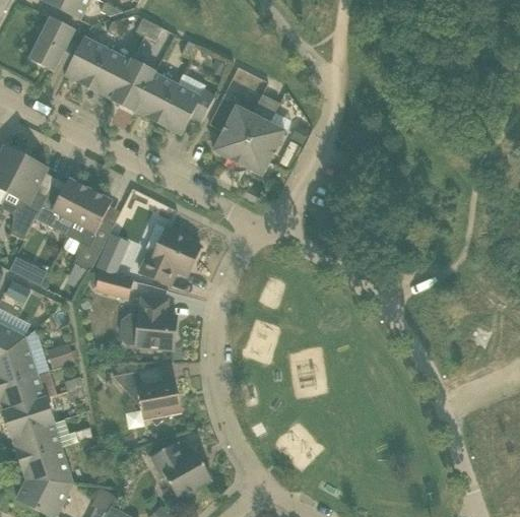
[(44,13),(51,17),(66,25),(71,14),(80,18),(89,0),(45,0),(49,2),(44,13)]
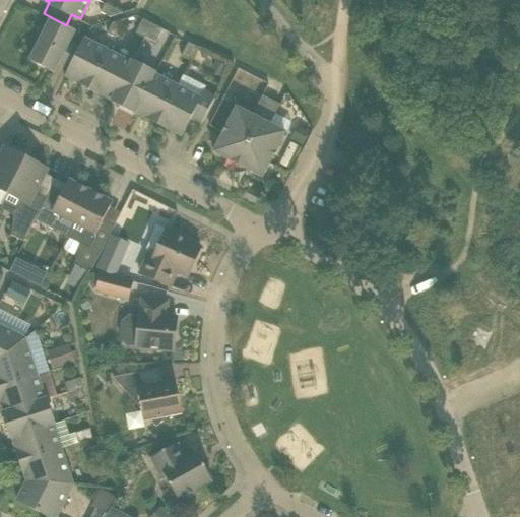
[(123,11),(123,10),(105,1),(101,10),(110,15),(123,11)]
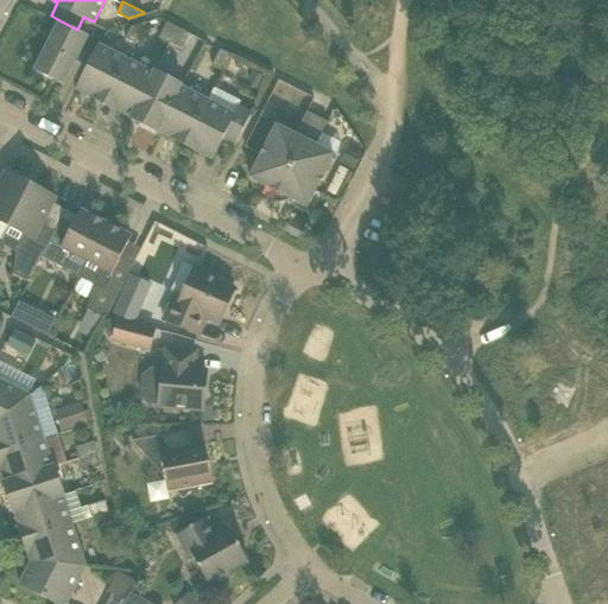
[(146,19),(131,24),(125,36),(135,40),(146,20),(146,19)]
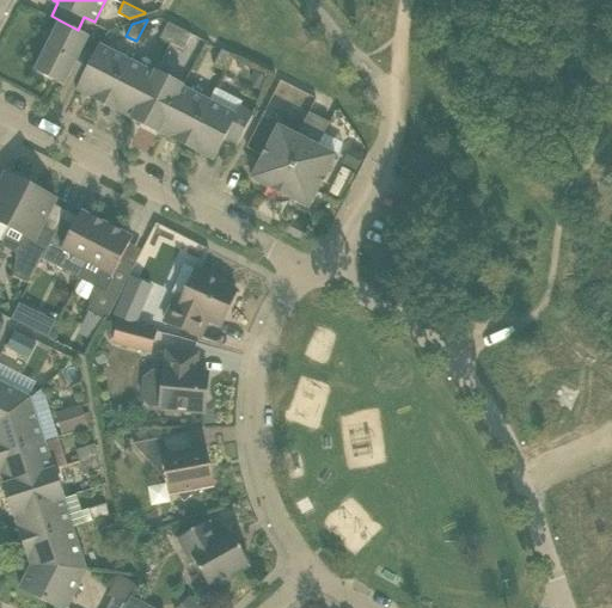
[(160,35),(171,41),(179,25),(167,19),(160,35)]
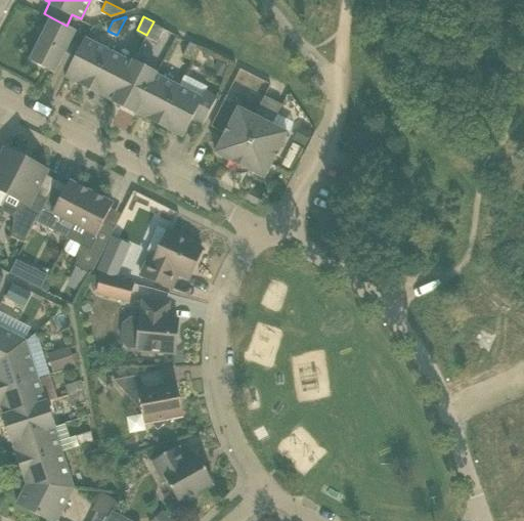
[(76,30),(67,26),(51,17),(30,58),(54,71),(59,61),(71,68),(82,45),(71,39),(76,30)]
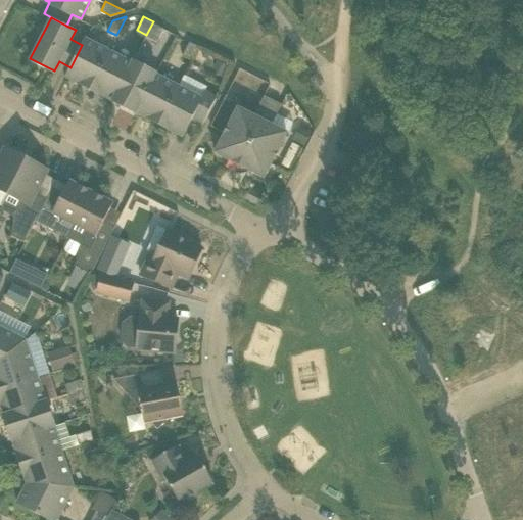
[(156,40),(163,27),(153,21),(146,35),(156,40)]
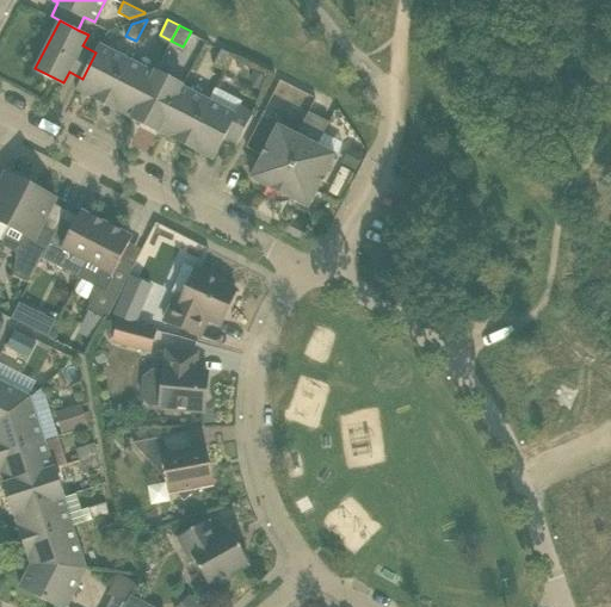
[(96,53),(82,79),(78,88),(104,101),(128,56),(100,43),(96,53)]
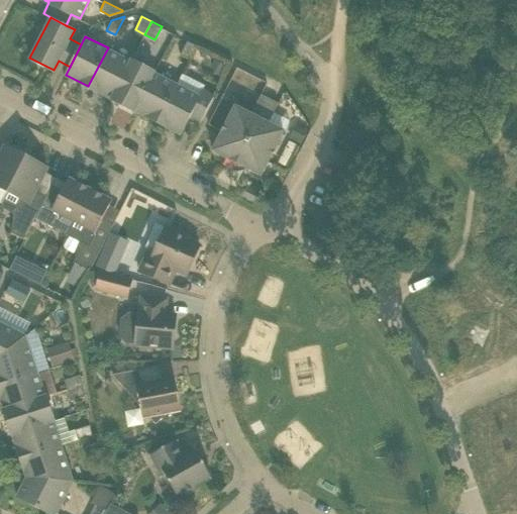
[(196,44),(187,39),(180,53),(189,58),(196,44)]
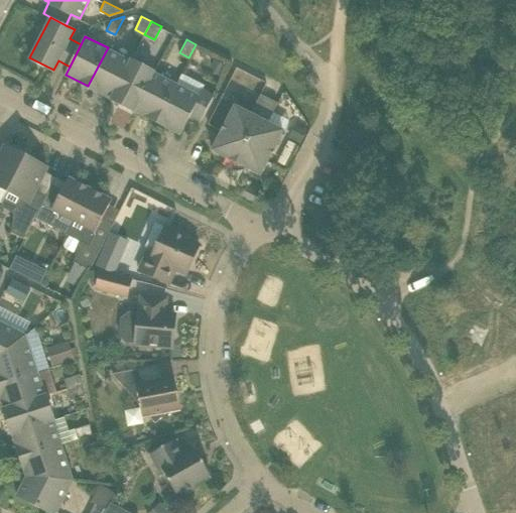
[(130,59),(108,47),(88,86),(111,98),(130,59)]
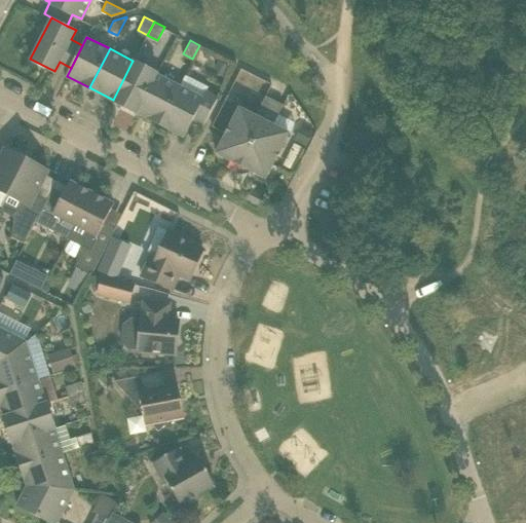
[(137,113),(137,112),(157,73),(157,72),(134,60),(133,61),(113,100),(112,101),(137,113)]
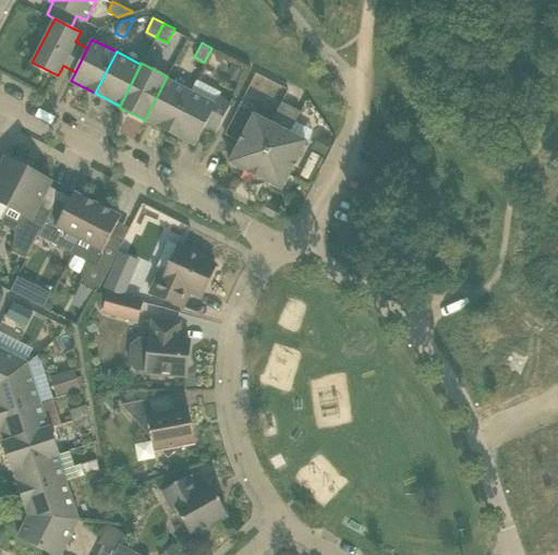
[(191,89),(167,77),(145,119),(170,131),(191,89)]
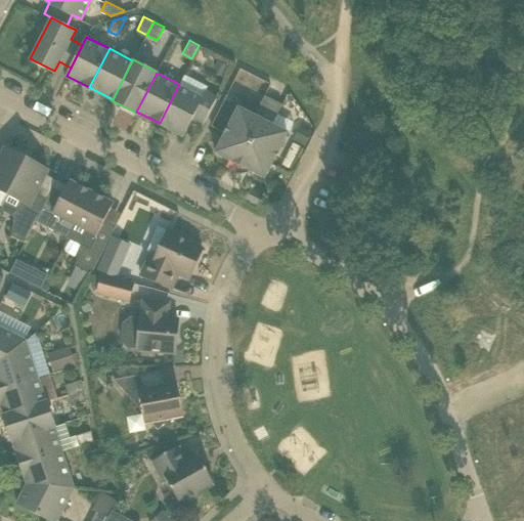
[(202,96),(179,84),(160,123),(182,135),(191,118),(203,123),(217,95),(205,90),(202,96)]
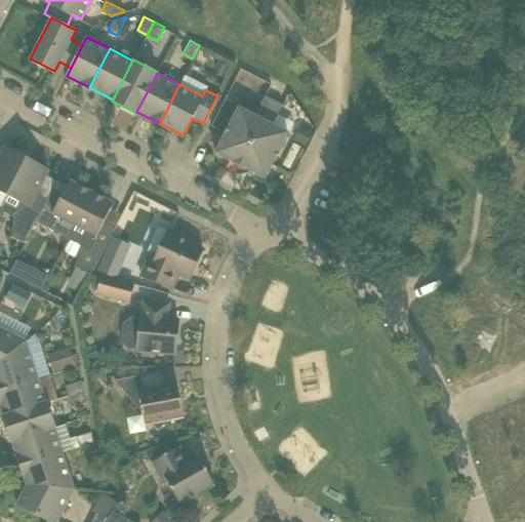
[(239,106),(215,152),(233,160),(238,158),(246,162),(248,168),(265,176),(288,131),(272,123),(282,103),(265,93),(254,114),(239,106)]
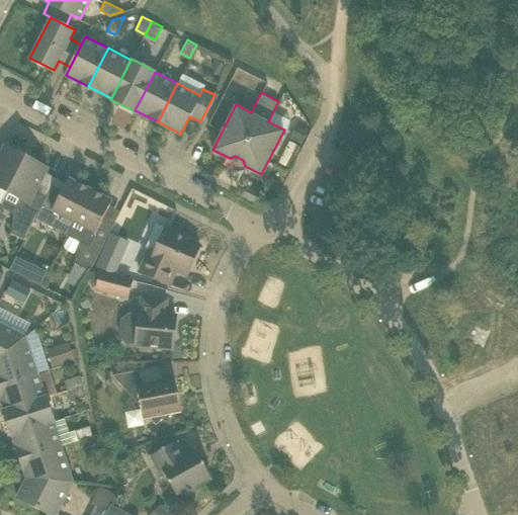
[(297,122),(289,136),(301,143),(309,129),(297,122)]
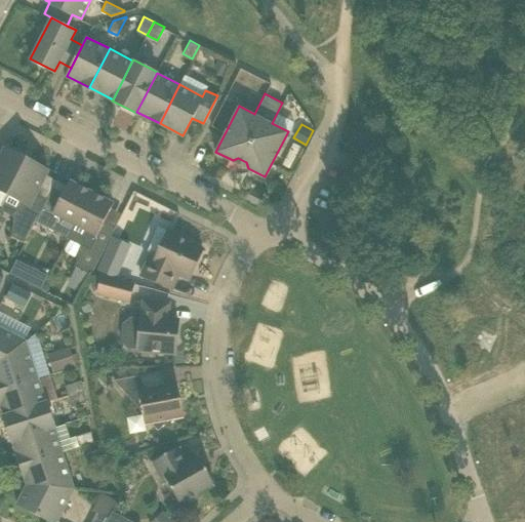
[(292,170),(305,148),(293,143),(282,165),(292,170)]
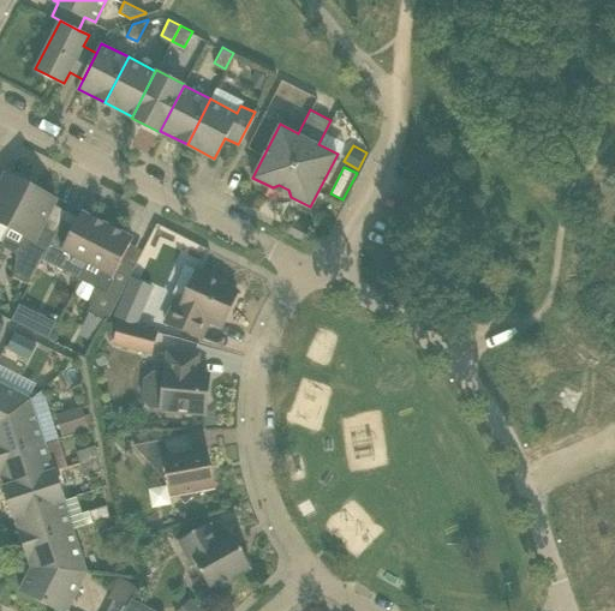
[(0,222),(9,227),(33,181),(29,180),(28,183),(6,172),(1,180),(0,179),(0,222)]
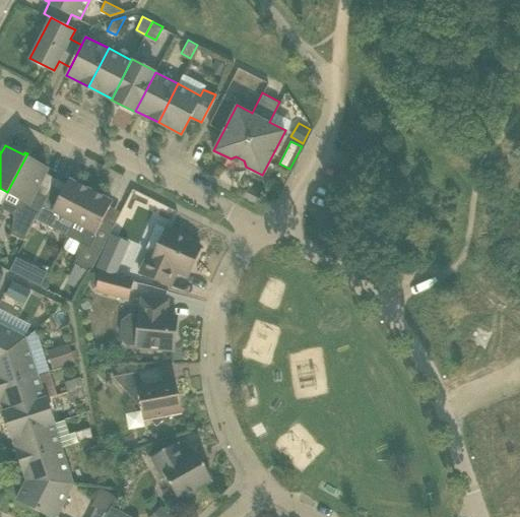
[(36,217),(47,195),(36,189),(47,167),(28,157),(29,154),(27,153),(7,192),(20,198),(14,209),(11,233),(24,239),(36,217)]
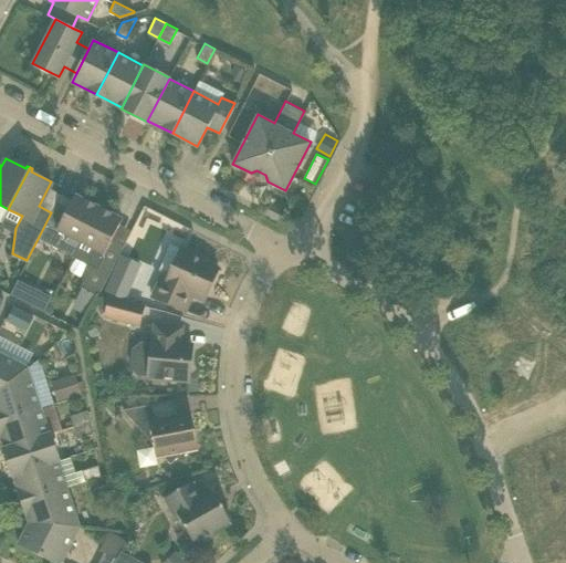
[(70,205),(58,198),(51,212),(39,237),(60,248),(66,233),(81,241),(98,206),(75,194),(70,205)]
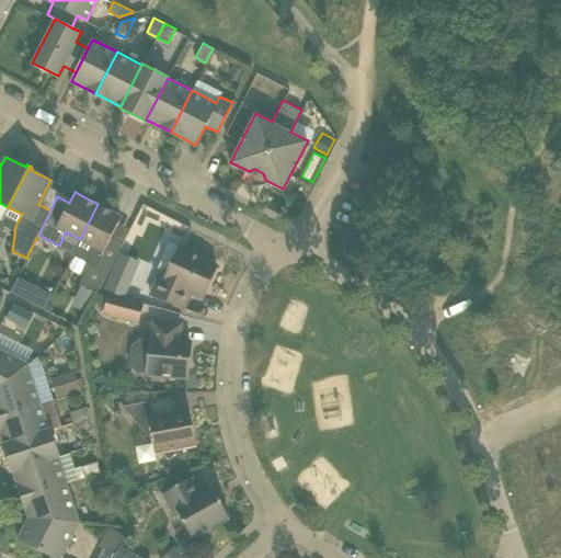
[(80,239),(91,245),(80,284),(98,292),(123,241),(112,236),(122,216),(98,204),(80,239)]
